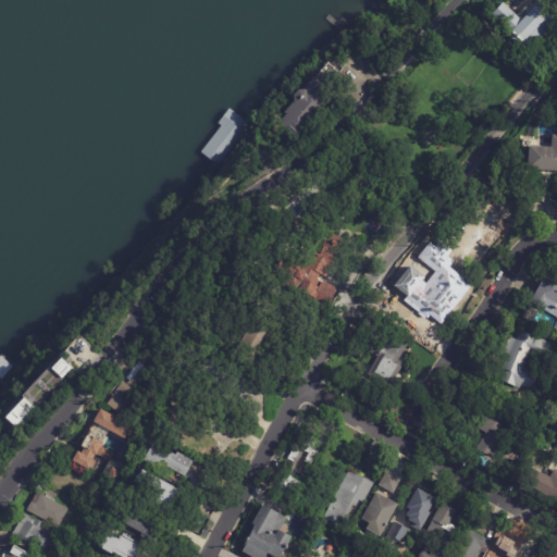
[(556,0),(556,24),(554,28),(549,25),(533,42),(535,45),(524,56),(514,46),(517,42),(510,37),(512,35),(492,15),(503,3),(522,21),(542,0),(551,8),(556,0)]
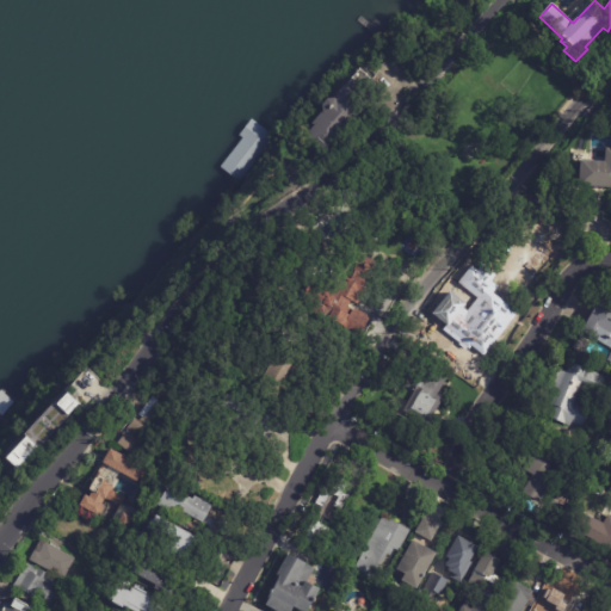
[(374,79),(387,92),(378,102),(374,98),(340,134),(346,139),(328,158),(307,139),(316,128),(315,127),(327,113),(327,107),(332,102),(338,100),(364,71),(374,79)]
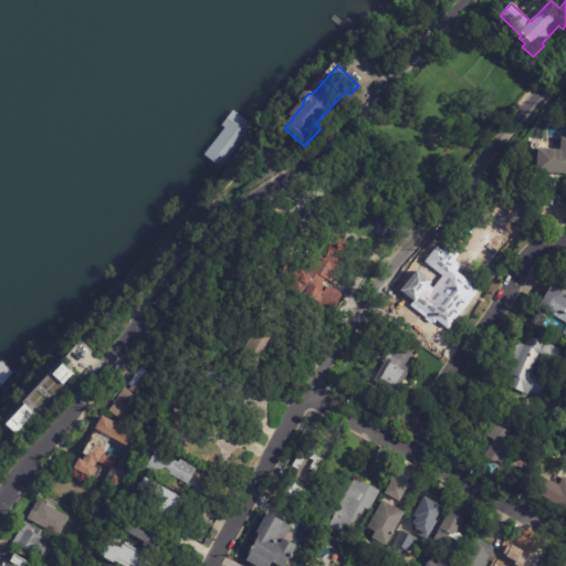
[(232,150),(219,138),(205,154),(219,166),(232,150)]
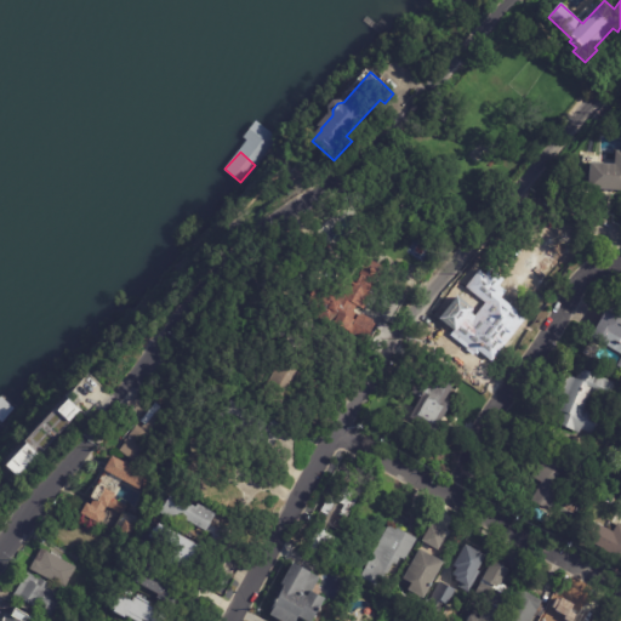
[(620,166),(620,192),(590,191),(592,165),(620,166)]
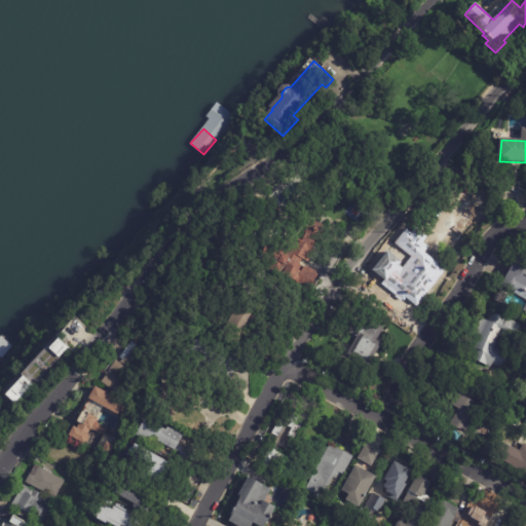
[(442,238),(434,248),(419,235),(448,200),(452,203),(459,194),(473,205),(446,237),(444,235),(442,238)]
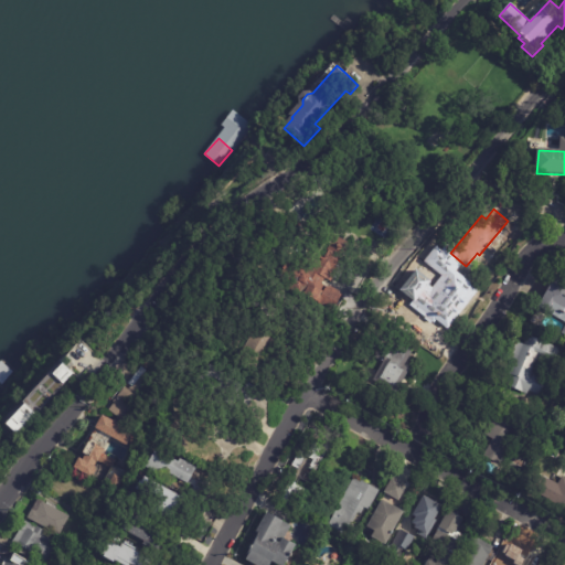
[(342,268),(332,288),(343,295),(342,297),(344,298),(334,315),(278,281),(291,258),(307,267),(312,255),(318,258),(328,241),(332,243),(336,236),(351,245),(348,252),(351,254),(342,268)]
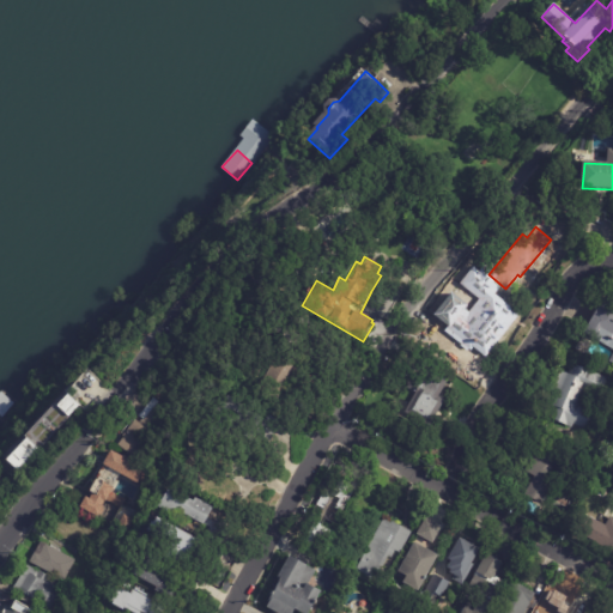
[(612,359),(612,351),(584,337),(604,301),(612,305),(612,365),(611,364),(612,359)]
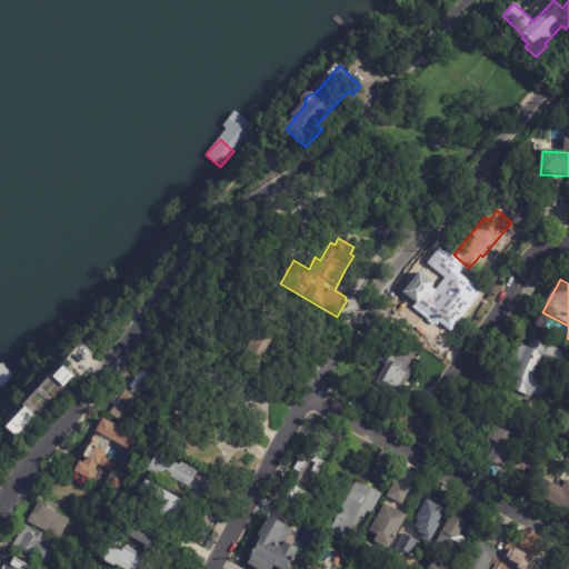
[(261,317),(273,295),(291,303),(279,327),(261,317)]
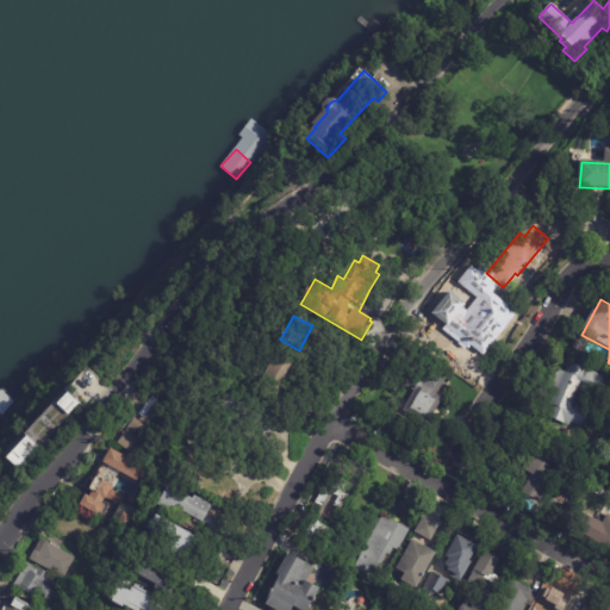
[(303,378),(299,385),(288,379),(279,399),(257,388),(271,365),(266,362),(271,353),(306,371),(303,378)]
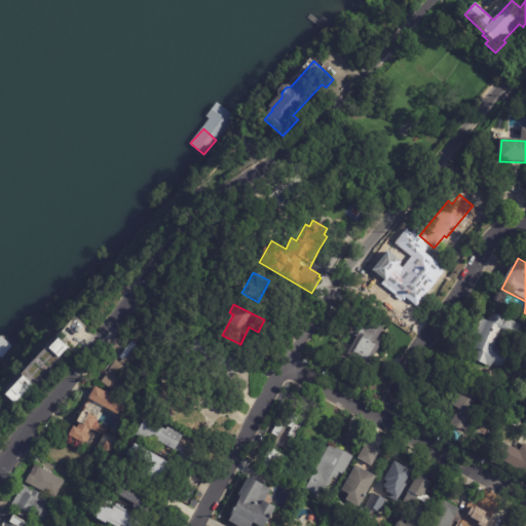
[(503,369),(475,358),(478,349),(472,347),(483,320),(489,323),(492,314),(523,326),(517,341),(502,335),(497,348),(512,353),(504,370),(503,369)]
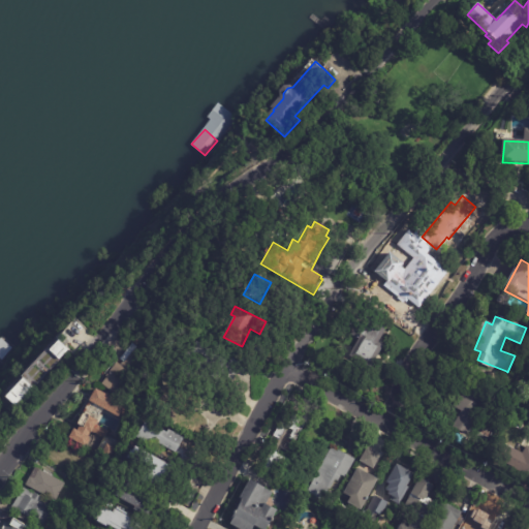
[(367,321),(385,332),(378,344),(383,347),(371,370),(348,358),(358,340),(349,335),(359,317),(367,321)]
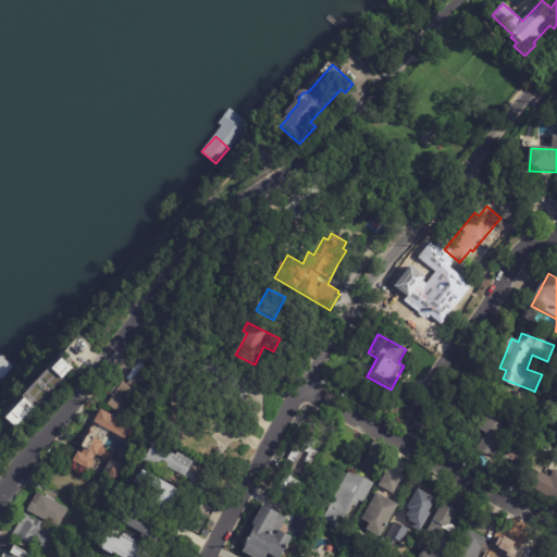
[(74,367),(38,408),(36,406),(19,426),(7,417),(27,394),(26,392),(52,362),(56,364),(64,355),(74,367)]
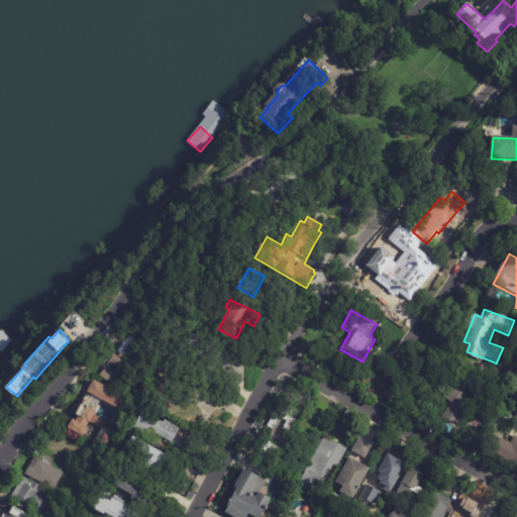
[(238,357),(228,373),(218,366),(210,377),(177,354),(191,333),(222,354),(225,348),(238,357)]
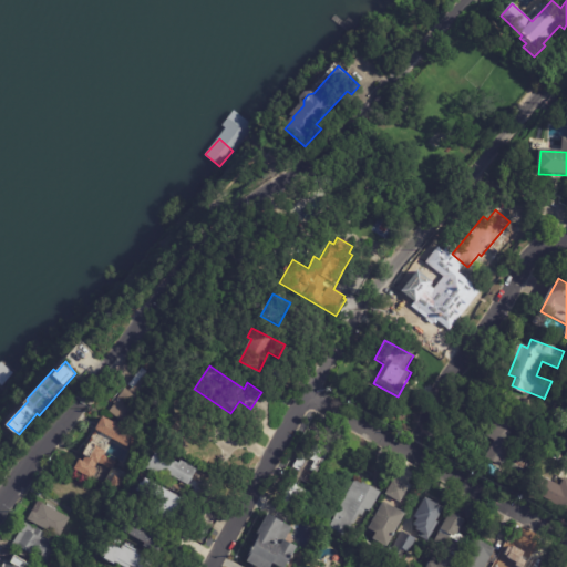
[(123,392),(126,388),(130,391),(132,387),(129,384),(144,367),(148,371),(145,375),(156,385),(153,389),(161,397),(132,430),(110,411),(115,404),(113,402),(123,392)]
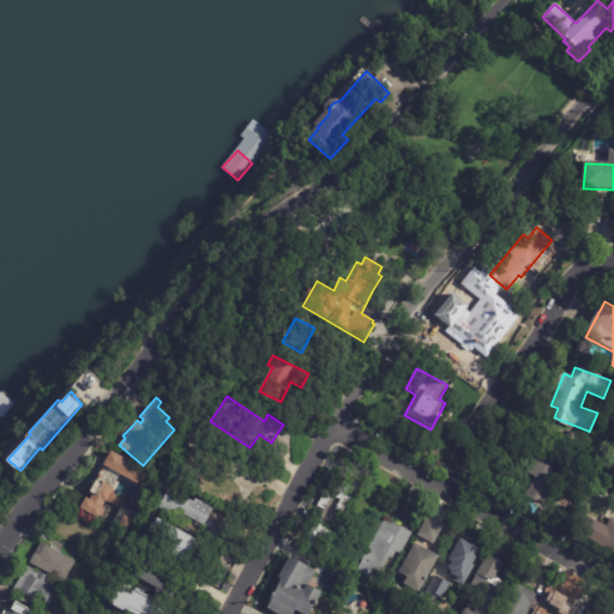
[(565,471),(557,486),(558,487),(546,509),(529,499),(539,480),(528,474),(545,444),(572,459),(565,471)]
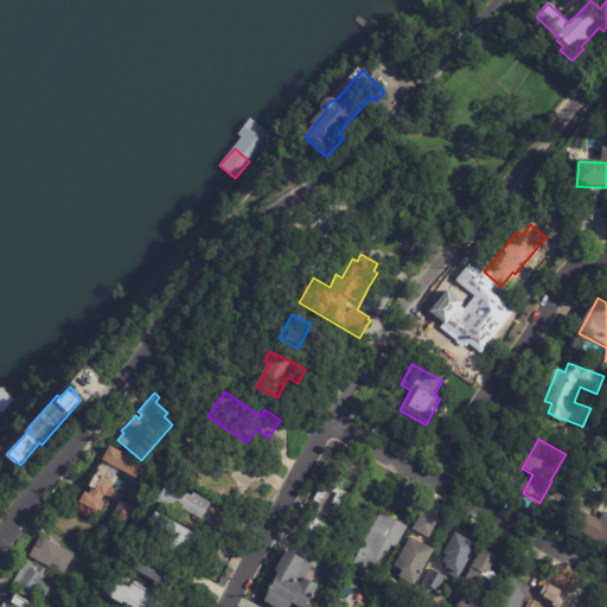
[(140,480),(119,467),(112,480),(114,481),(110,487),(125,494),(120,503),(106,494),(103,499),(104,500),(103,502),(106,503),(101,510),(100,509),(98,512),(81,502),(87,490),(90,492),(93,487),(89,485),(104,459),(102,459),(112,443),(152,468),(144,481),(140,480)]
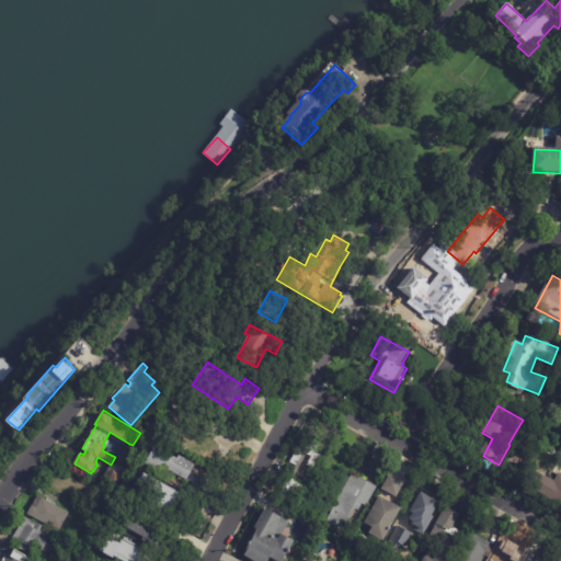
[(209,442),(202,456),(182,446),(192,427),(212,437),(209,442)]
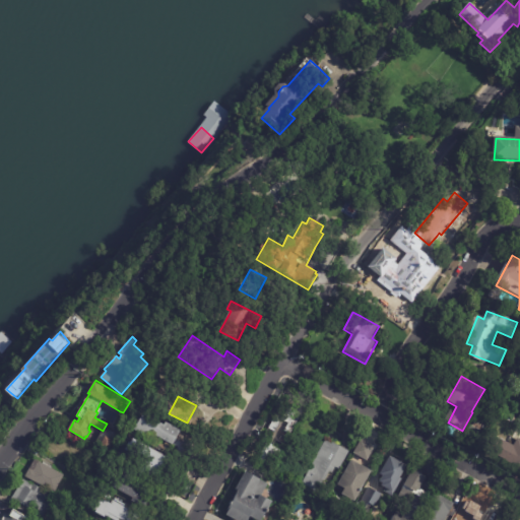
[(259,458),(268,442),(270,444),(273,439),(266,434),(283,404),(289,408),(291,404),(295,406),(296,404),(305,409),(285,444),(276,439),(273,445),(282,450),(272,467),(258,459),(259,458)]
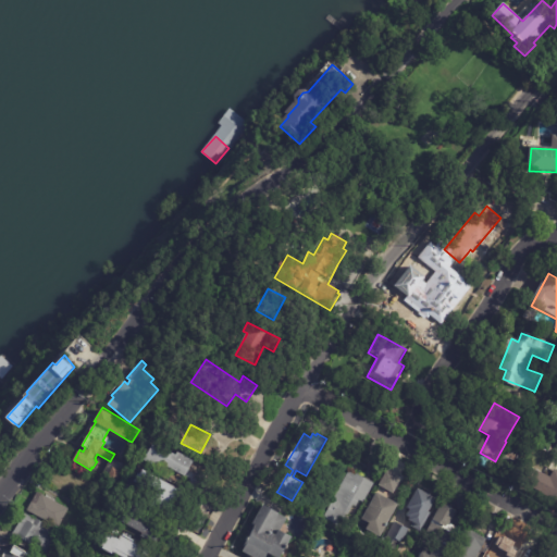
[(205,489),(203,491),(189,482),(192,479),(161,461),(160,461),(158,460),(157,461),(155,460),(152,465),(145,459),(155,442),(176,454),(178,450),(195,460),(189,470),(196,473),(198,470),(210,480),(205,489)]
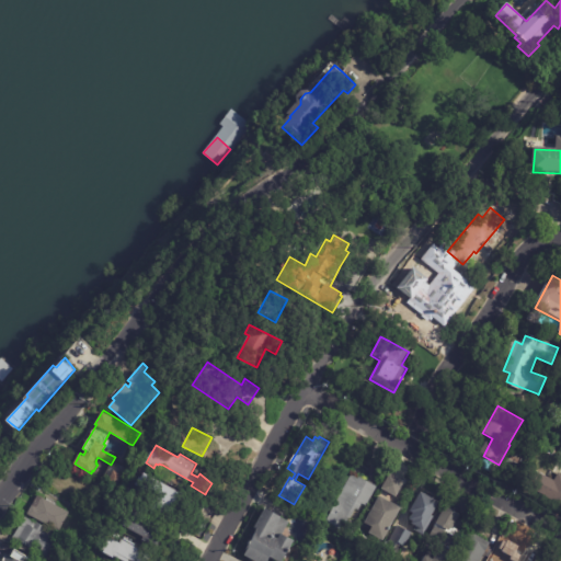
[(187,497),(182,507),(173,503),(167,515),(125,493),(139,467),(189,494),(187,497)]
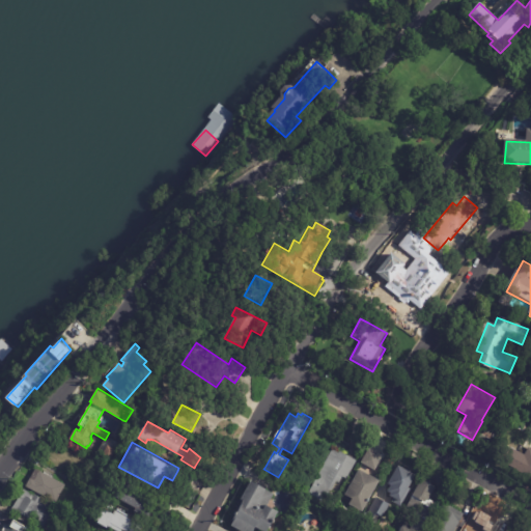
[(115,449),(116,449),(111,460),(103,456),(108,445),(115,449)]
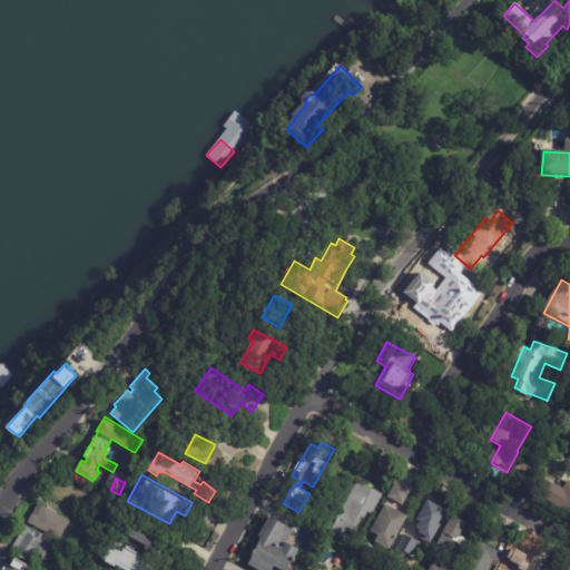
[(400,481),(413,489),(404,504),(390,495),(397,480),(400,481)]
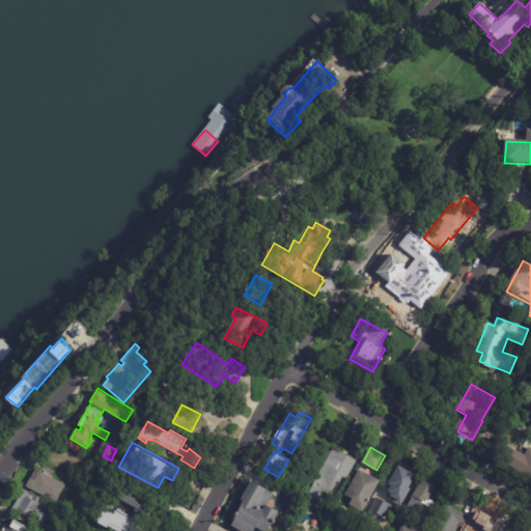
[(530,479),(518,473),(530,449),(530,479)]
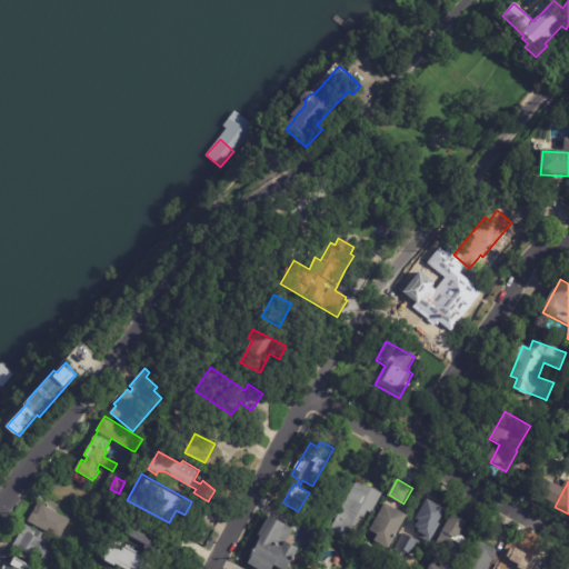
[(357,482),(363,486),(366,483),(383,492),(373,512),(369,510),(366,518),(362,516),(357,526),(355,525),(348,538),(331,529),(357,482)]
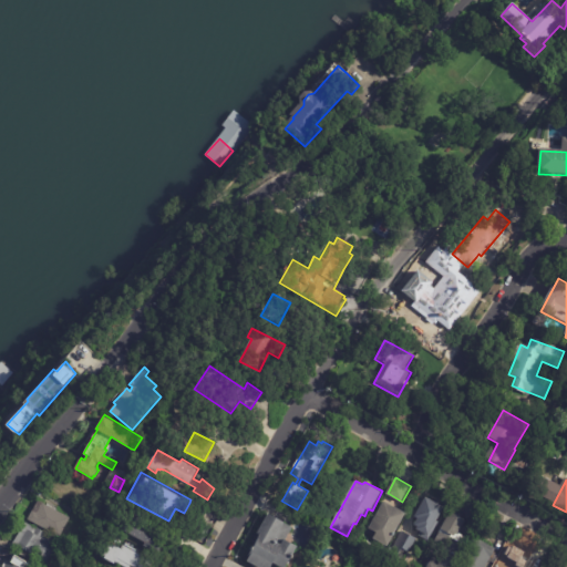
[(423,534),(412,528),(413,525),(410,523),(413,517),(410,516),(421,495),(439,505),(423,534)]
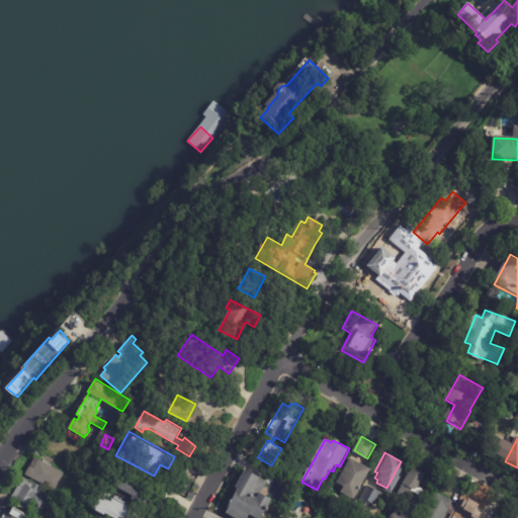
[(36,458),(38,459),(39,459),(65,472),(55,490),(25,475),(34,457),(36,458)]
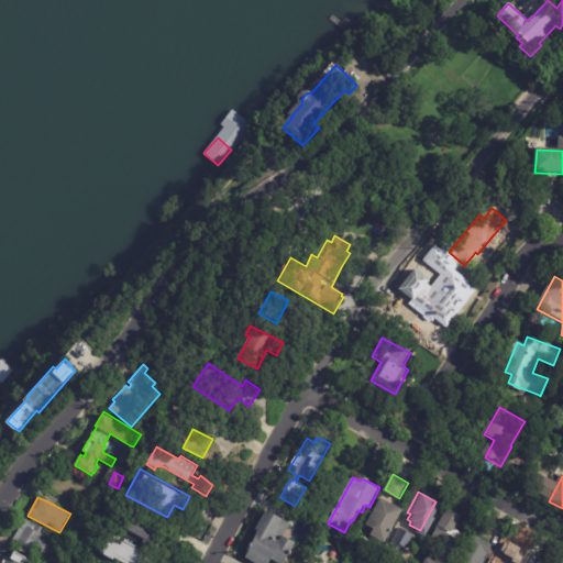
[(367,525),(383,497),(405,509),(386,542),(371,533),(374,528),(367,525)]
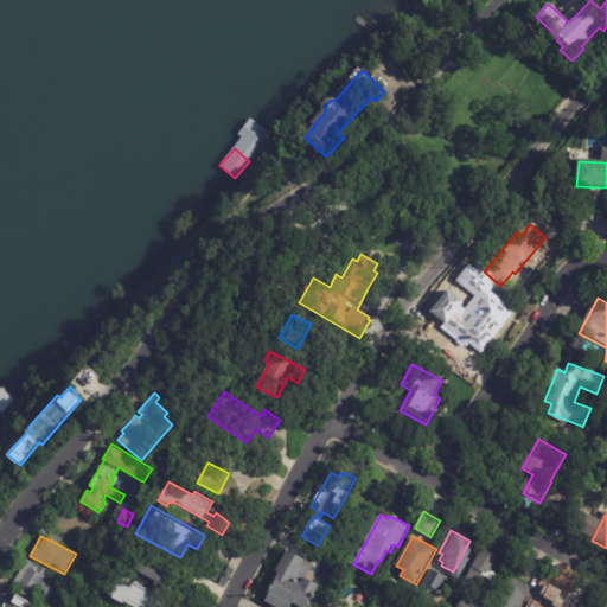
[(485,547),(502,555),(493,570),(502,576),(498,582),(499,583),(485,606),(459,606),(464,600),(471,605),(474,600),(475,600),(480,590),(465,581),(484,545),(485,547)]
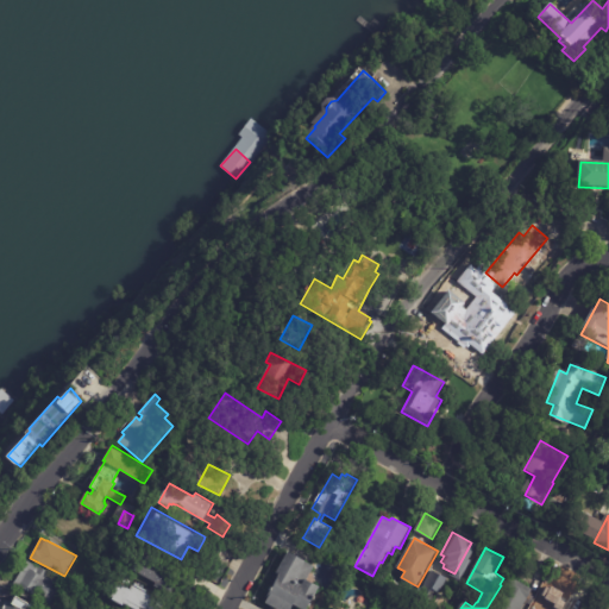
[(312,566),(313,567),(306,579),(319,588),(314,596),(315,597),(314,600),(313,598),(306,608),(300,608),(293,604),(290,608),(275,608),(265,603),(267,600),(265,598),(270,591),(269,590),(271,586),(271,588),(277,577),(275,575),(288,552),(305,563),(312,566)]
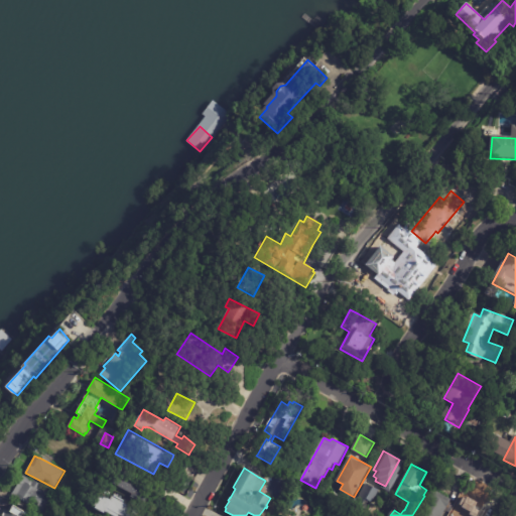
[(142,487),(151,493),(144,504),(132,497),(133,494),(113,482),(118,473),(142,487)]
